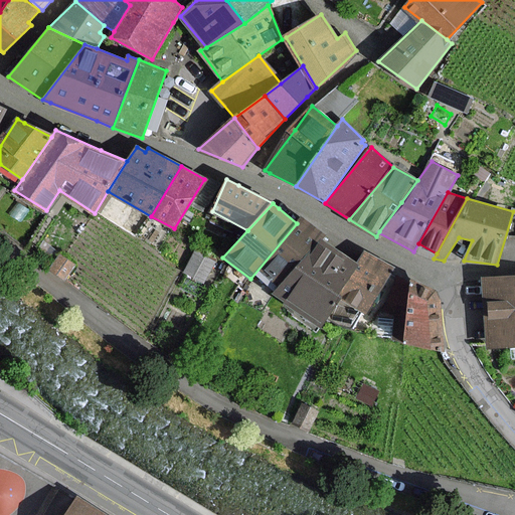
[(297,223),(250,279),(259,286),(273,296),(318,237),(321,233),(313,228),(300,219),(297,223)]
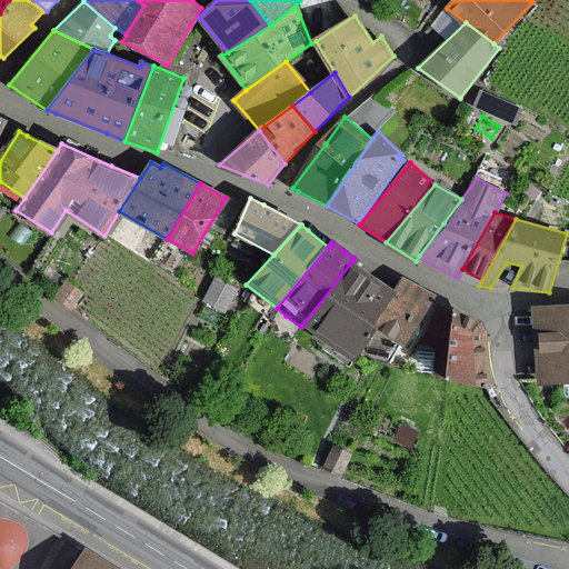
[(391,289),(351,262),(301,327),(355,363),(365,347),(396,292),(391,289)]
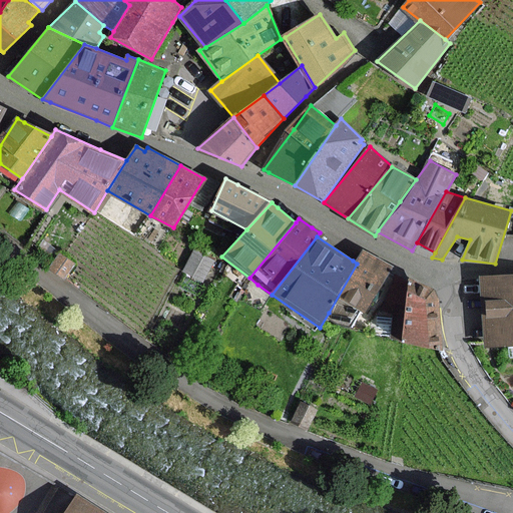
[(194,251),(184,271),(202,280),(212,262),(194,251)]
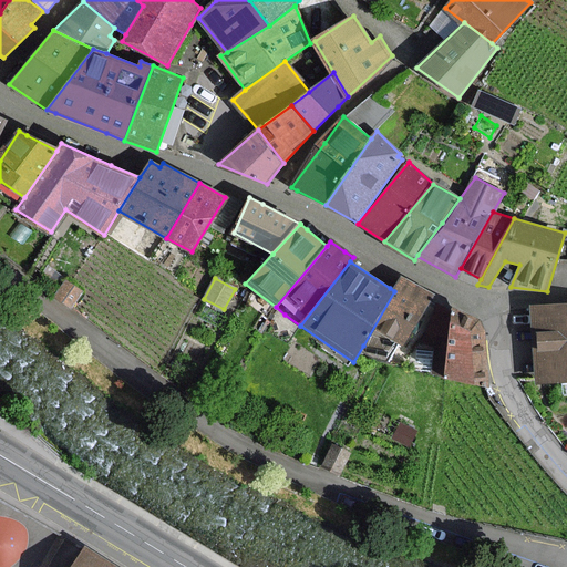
[(394,291),(363,346),(388,360),(398,342),(405,347),(433,296),(424,291),(402,279),(394,291)]
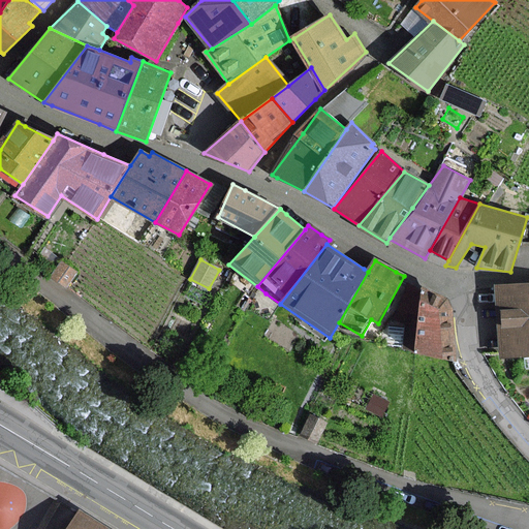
[(52,277),(65,287),(76,272),(63,261),(52,277)]
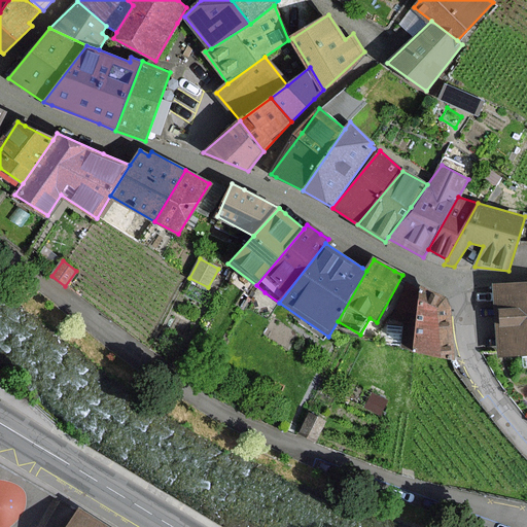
[(452,319),(453,308),(447,302),(406,282),(392,318),(405,321),(401,350),(453,360),(452,331),(452,319)]
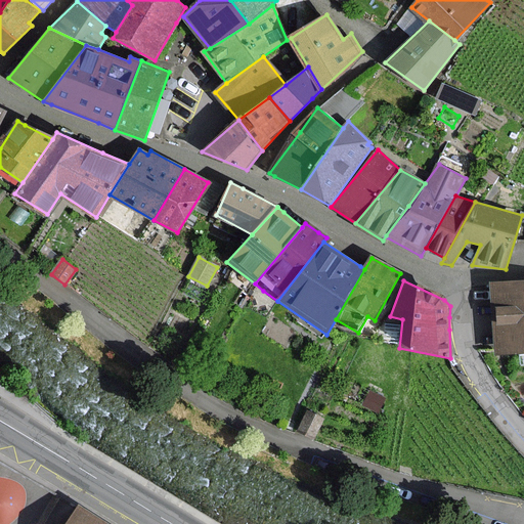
[(523,281),(493,285),(496,350),(523,349),(523,281)]
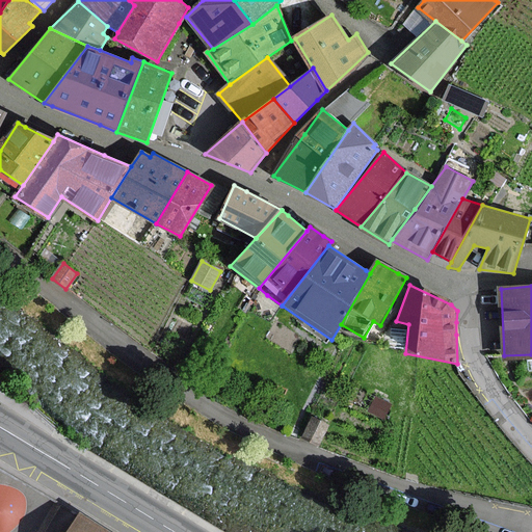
[(329,424),(314,417),(302,439),(318,446),(329,424)]
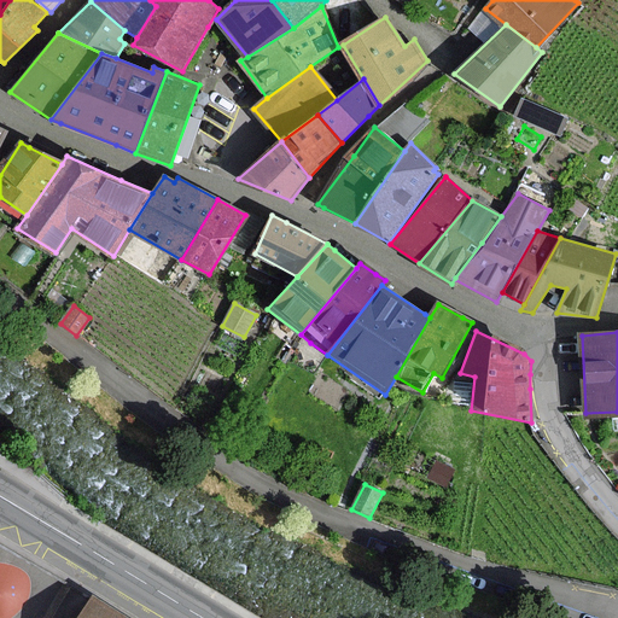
[(82,617),(123,617),(95,599),(82,617)]
